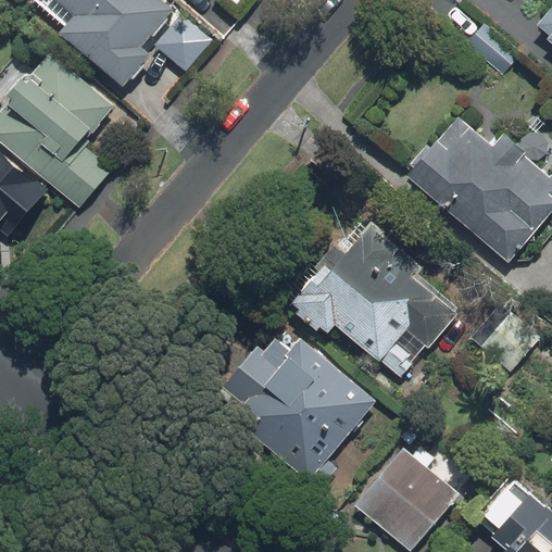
[(53,35),(122,88),(149,52),(141,47),(173,8),(162,0),(28,0),(61,26),(53,35)]
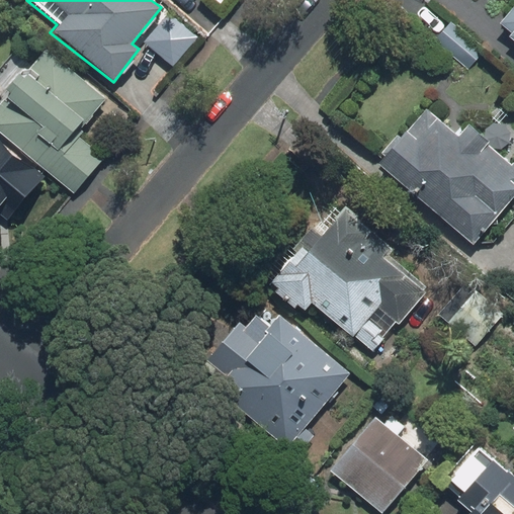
[(513,4),(499,23),(511,33),(508,37),(513,41),(513,4)]
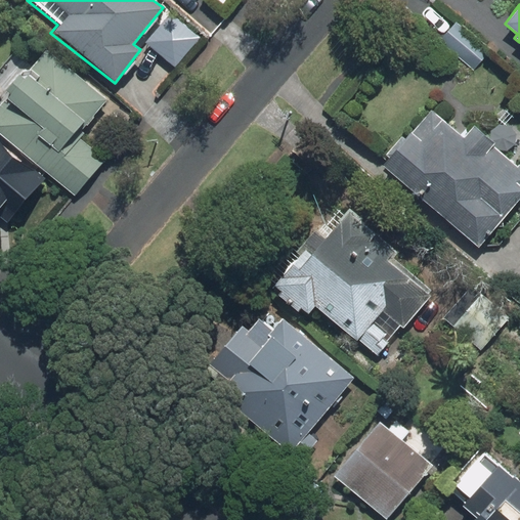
[(173,12),(148,42),(177,67),(203,37),(173,12)]
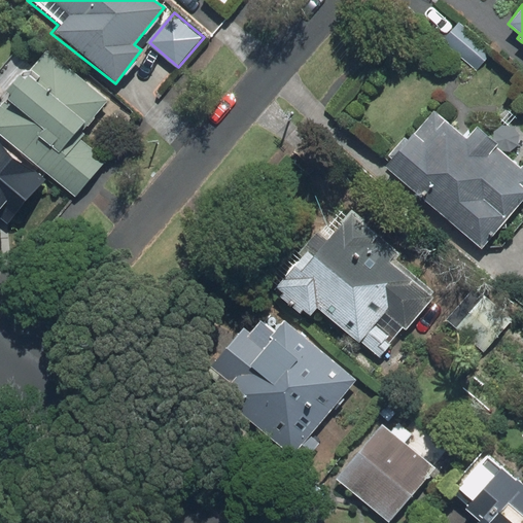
[(461,20),(444,42),(483,72),(500,50),(461,20)]
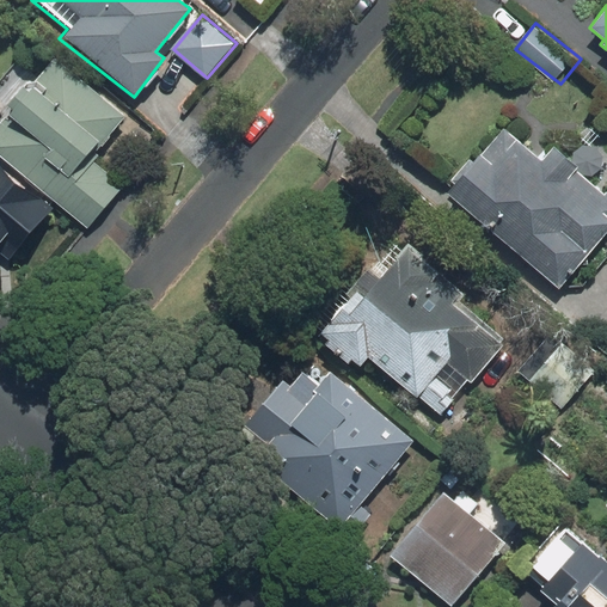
[(0,126),(0,154),(86,228),(124,183),(92,155),(126,116),(54,56),(37,75),(19,60),(0,81),(0,126)]
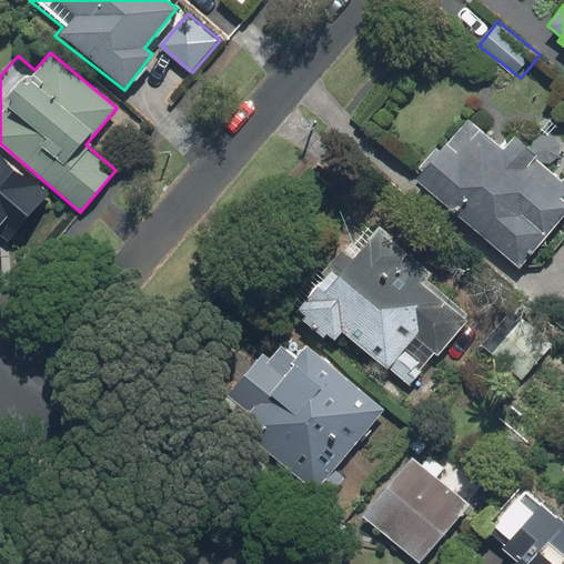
[(466,118),(412,182),(520,271),(563,218),(563,179),(511,136),(502,147),(466,118)]
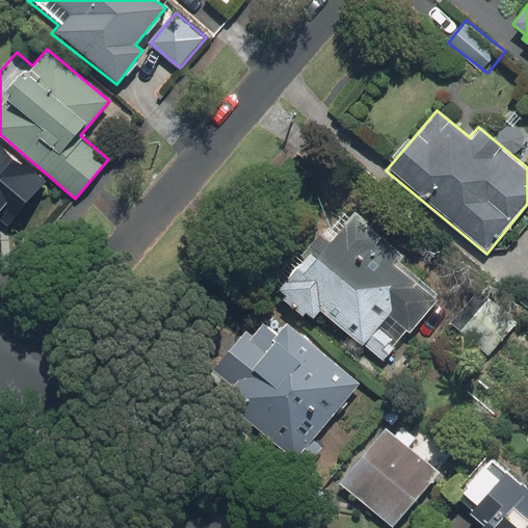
[(0,147),(0,230),(42,183),(0,147)]
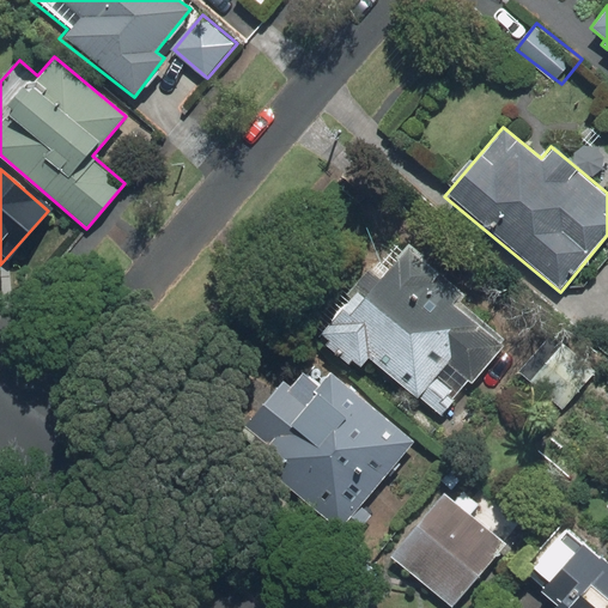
[(399,238),(315,339),(356,372),(368,358),(443,420),(509,341),(432,279),(438,272),(399,238)]
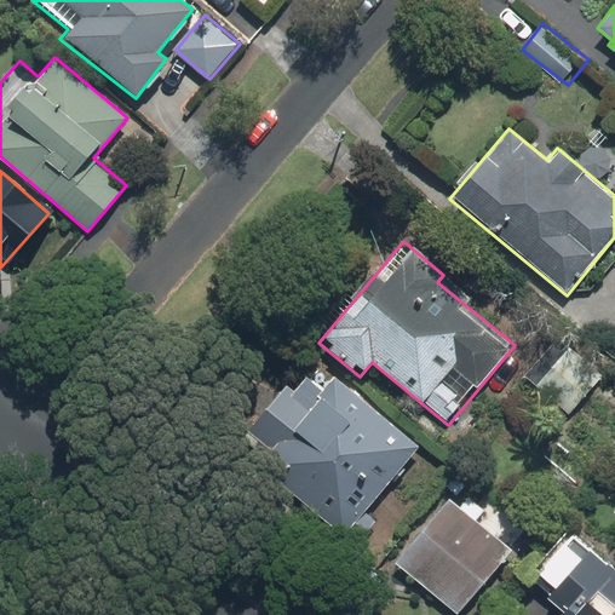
[(551,348),(526,378),(573,415),(598,385),(551,348)]
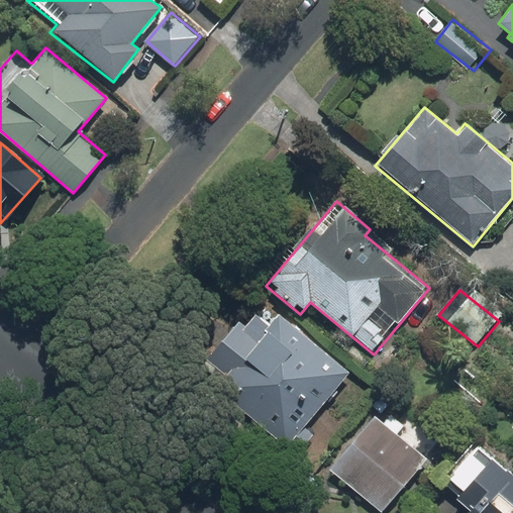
[(238,323),(197,374),(298,455),(316,433),(307,426),(350,372),(277,312),(268,322),(257,312),(244,327),(238,323)]
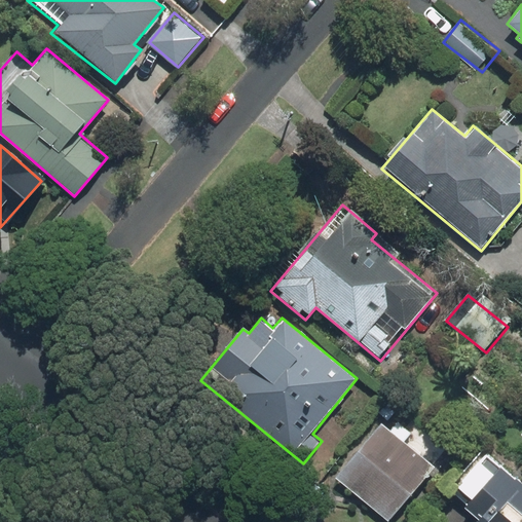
[(381,422),(335,479),(388,521),(389,521),(436,467),(381,422)]
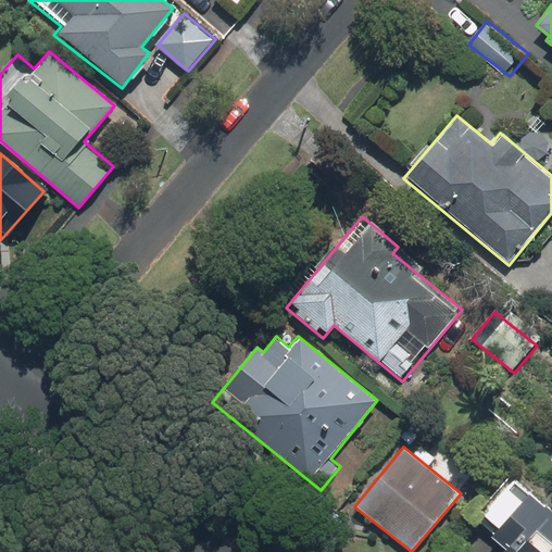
[(551,509),(513,475),(473,522),(505,550),(502,551),(551,551),(551,509)]
